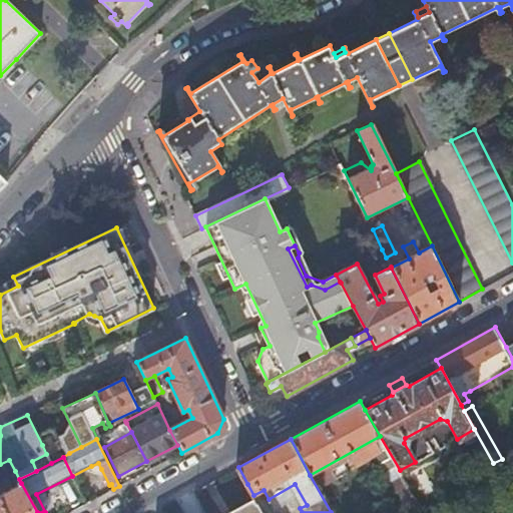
[(0,464),(0,477),(15,471),(9,460),(0,464)]
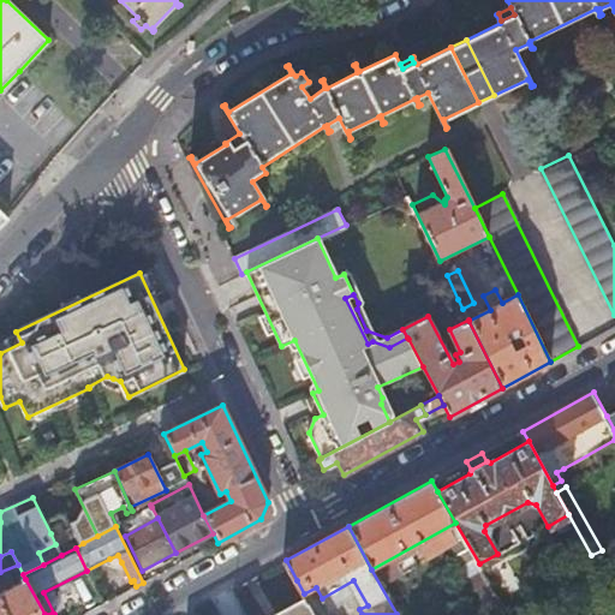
[(0,614),(45,614),(25,579),(15,585),(9,573),(0,577),(0,614)]
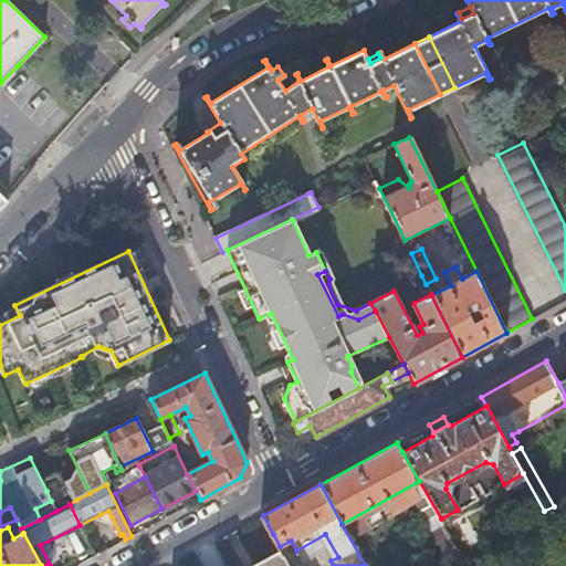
[(462,556),(464,561),(473,556),(470,552),(462,556)]
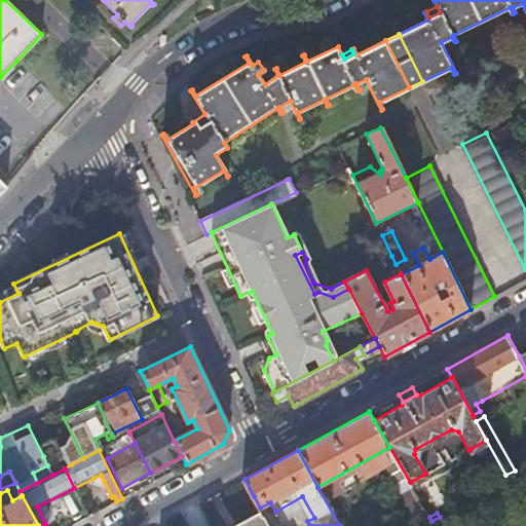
[(269,525),(267,522),(264,516),(243,525),(269,525)]
